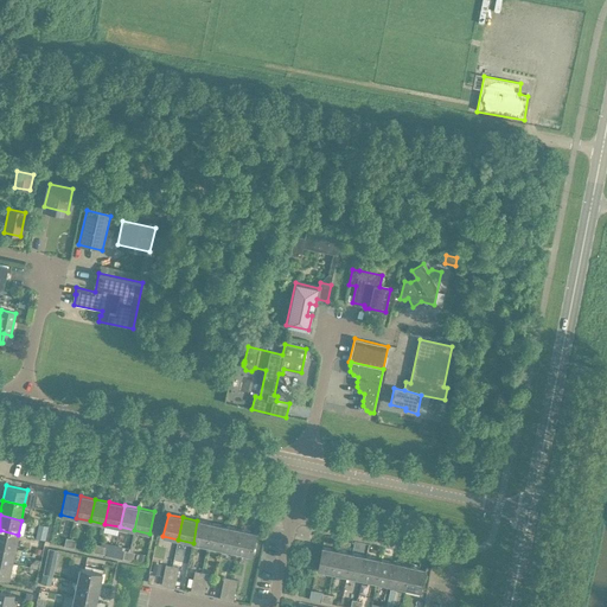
[(197,521),(193,543),(208,545),(212,524),(197,521)]
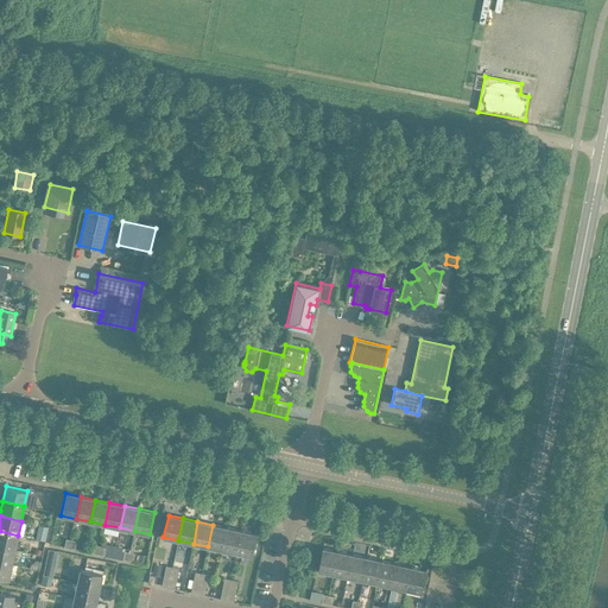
[(49,527),(38,525),(36,539),(45,542),(49,527)]
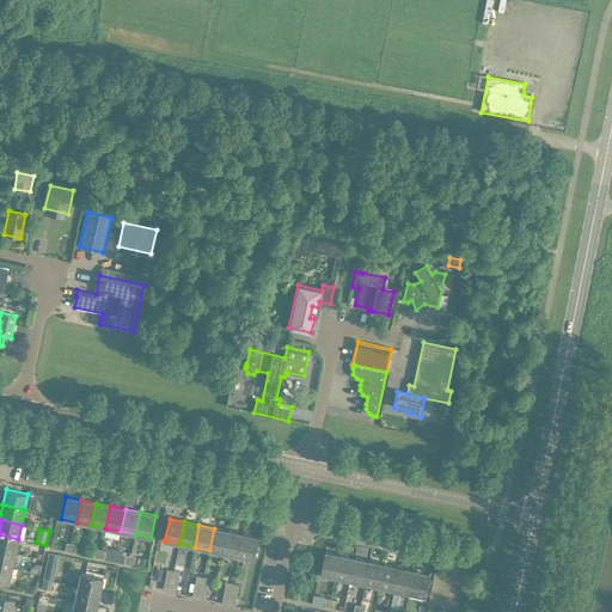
[(214,528),(209,550),(224,554),(228,531),(214,528)]
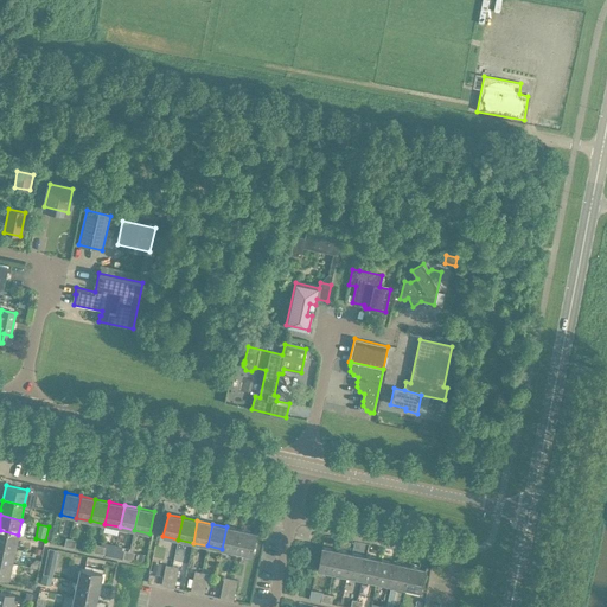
[(227,526),(222,549),(237,553),(241,530),(227,526)]
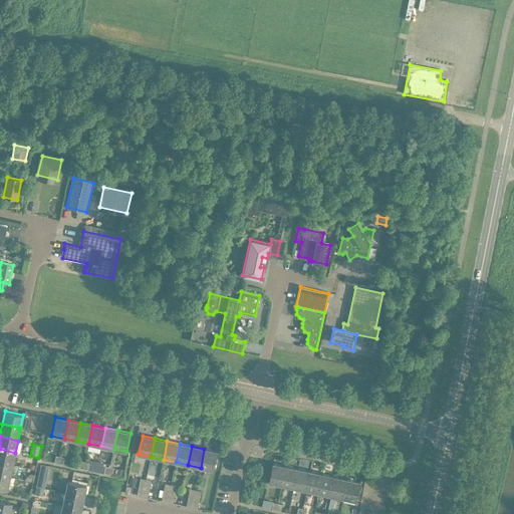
[(0,449),(0,462),(12,465),(15,453),(0,449)]
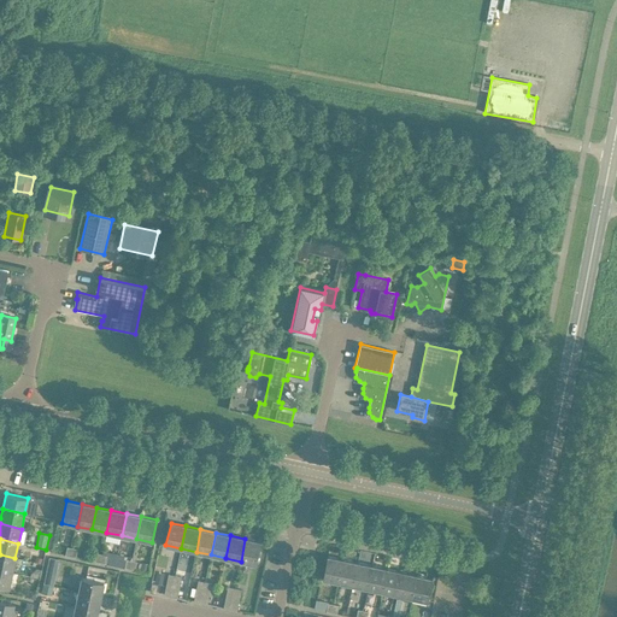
[(245,539),(241,562),(256,564),(260,542),(245,539)]
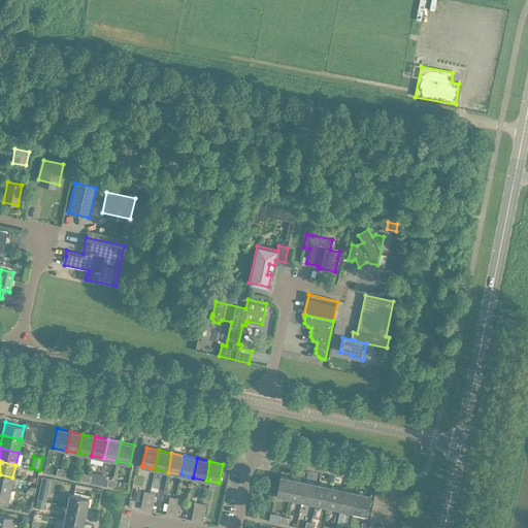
[(0,474),(0,488),(10,490),(12,477),(0,474)]
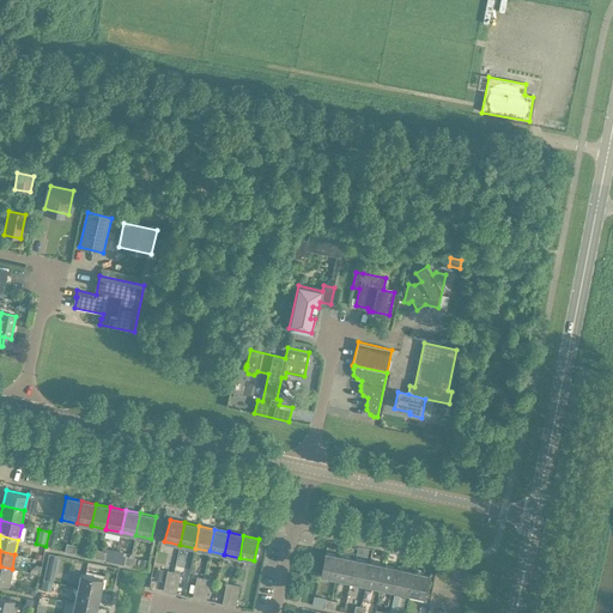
[(340,556),(326,553),(321,576),(335,578),(340,556)]
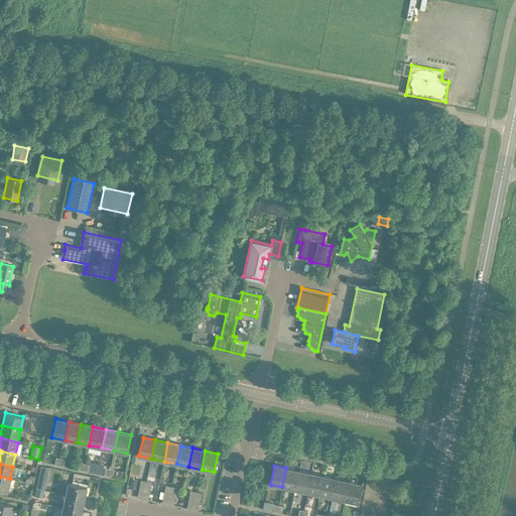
[(299,471),(286,468),(282,487),(295,490),(299,471)]
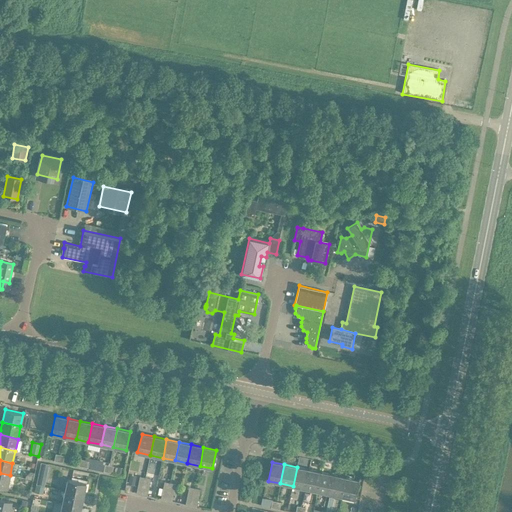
[(305,489),(309,470),(297,467),(293,486),(305,489)]
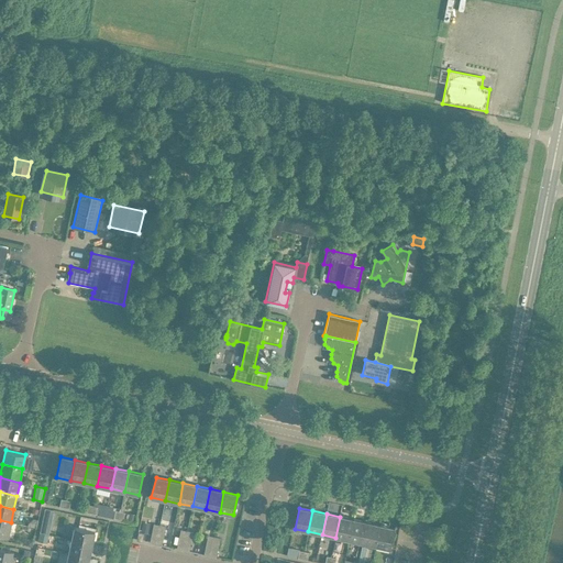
[(340,517),(335,538),(349,540),(353,519),(340,517)]
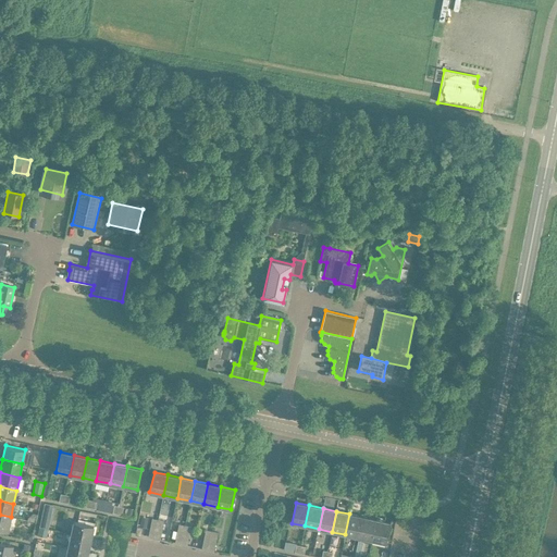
[(28,512),(27,521),(35,523),(37,515),(28,512)]
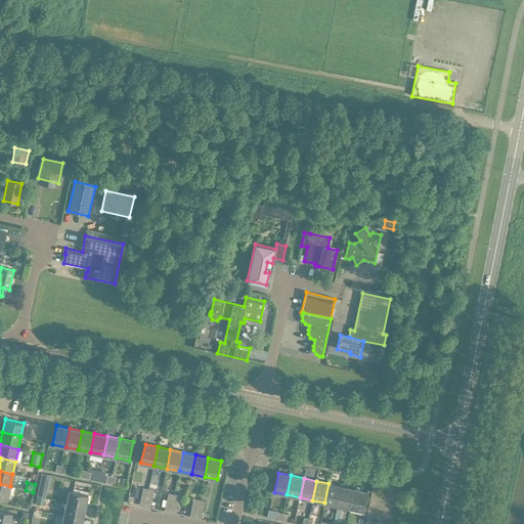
[(342,486),(329,483),(324,503),(338,506),(342,486)]
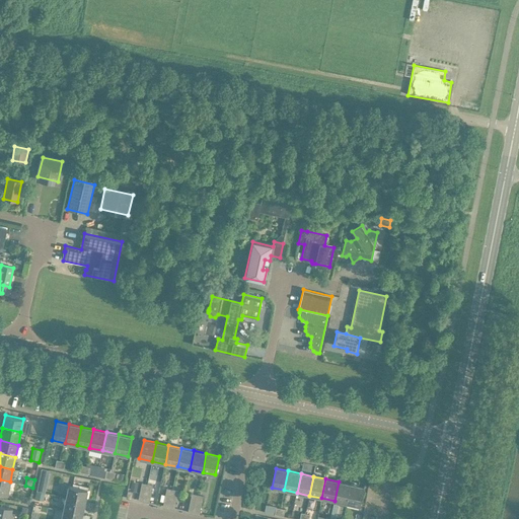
[(0,479),(0,493),(7,495),(10,482),(0,479)]
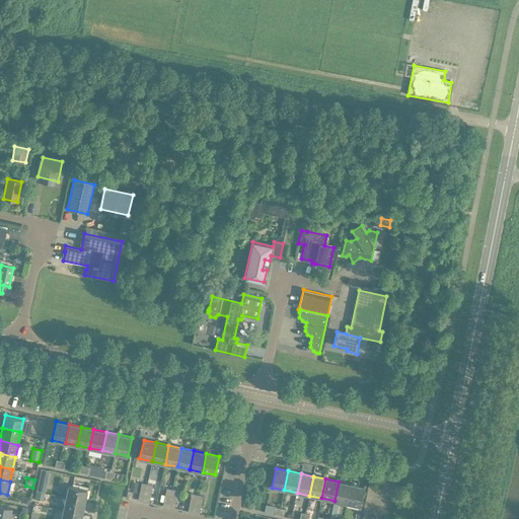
[(351,485),(339,482),(335,501),(347,504),(351,485)]
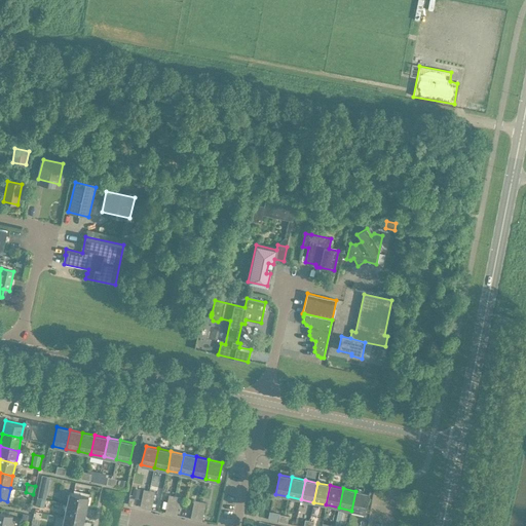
[(38,490),(37,497),(45,499),(47,492),(38,490)]
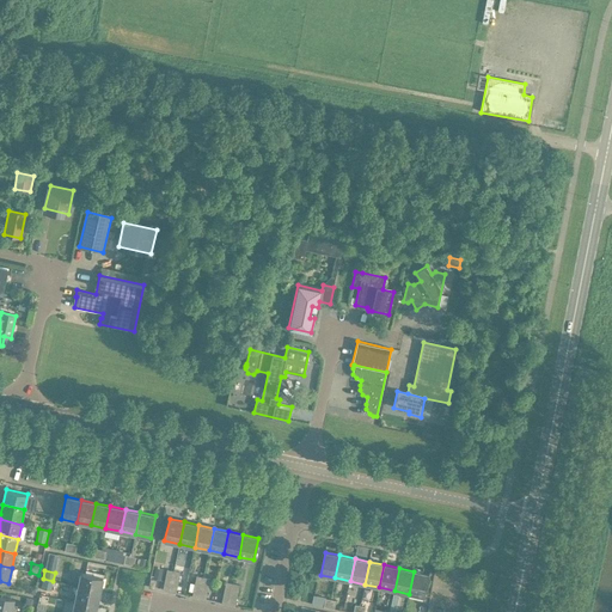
[(429,574),(414,571),(409,594),(424,597),(429,574)]
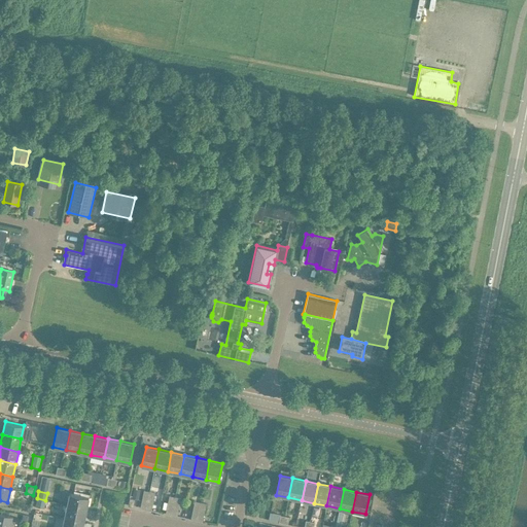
[(70,493),(67,506),(85,511),(89,498),(79,496),(80,494),(76,493),(76,495),(70,493)]
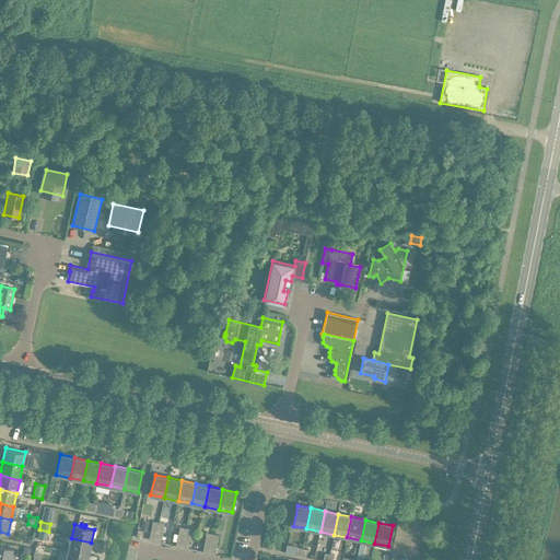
[(155,541),(158,529),(151,527),(149,540),(155,541)]
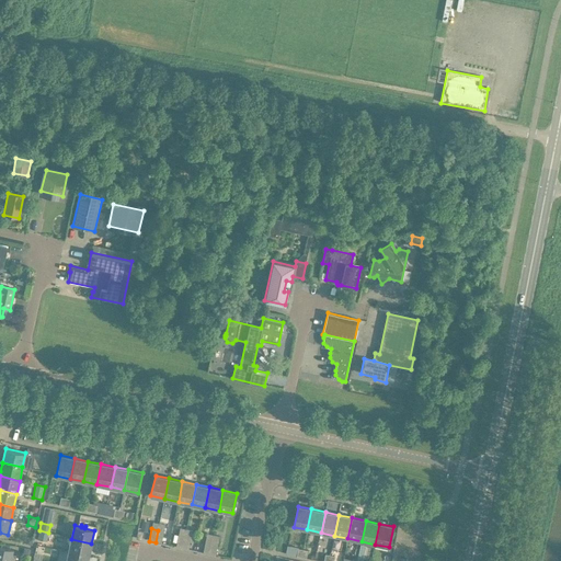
[(158,530),(156,542),(161,544),(164,531),(158,530)]
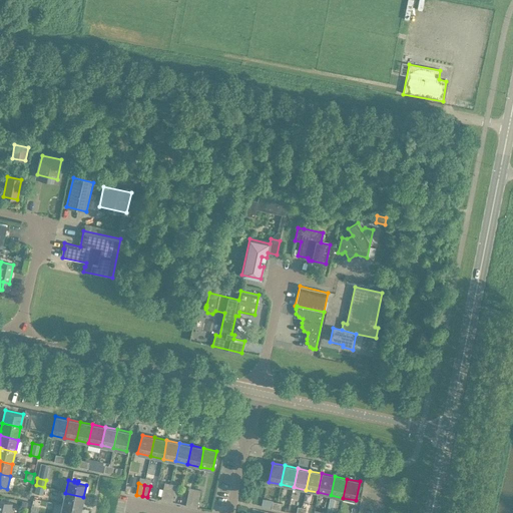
[(34,494),(42,495),(44,488),(36,486),(34,494)]
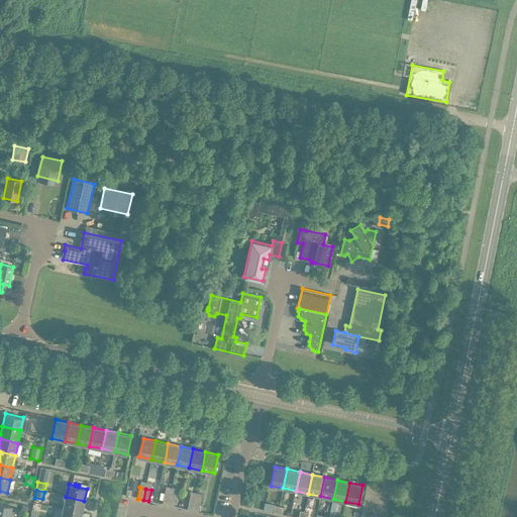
[(168,505),(171,494),(165,493),(162,504),(168,505)]
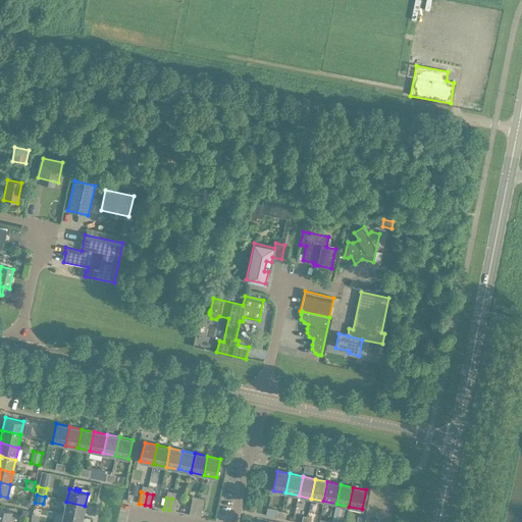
[(172,499),(169,510),(175,512),(177,500),(172,499)]
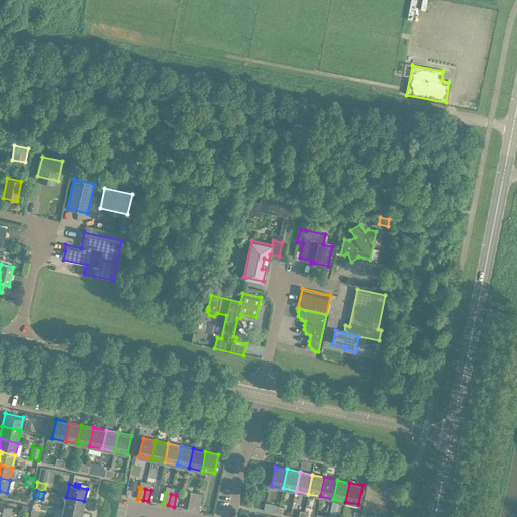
[(63,509),(82,514),(84,501),(66,497),(63,509)]
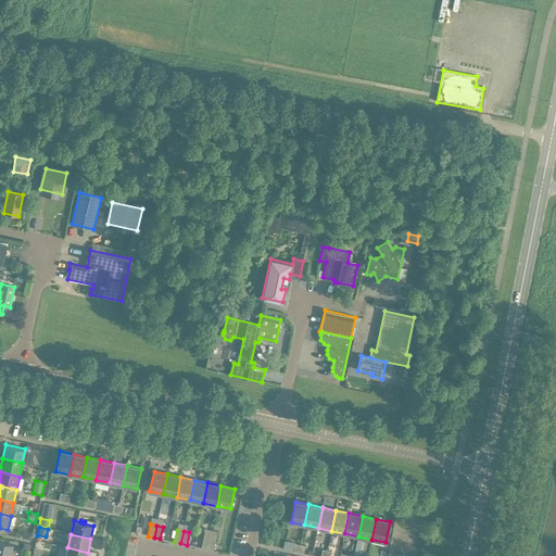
[(207,550),(210,536),(204,535),(201,547),(207,550)]
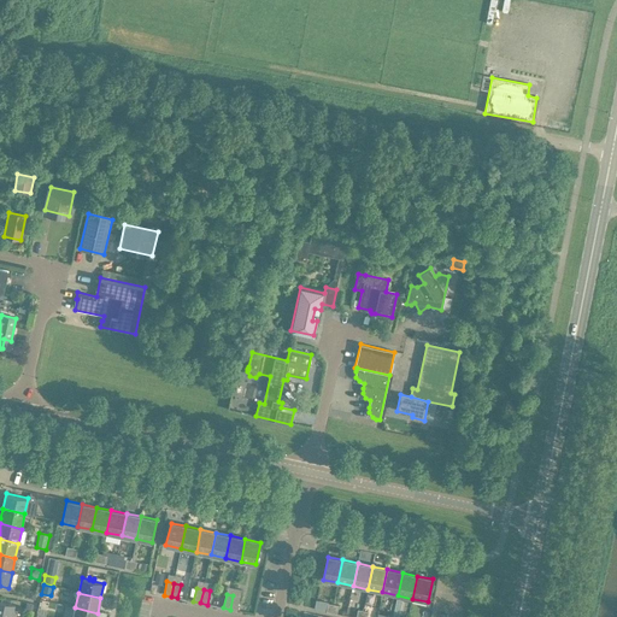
[(233,595),(230,610),(236,611),(240,597),(233,595)]
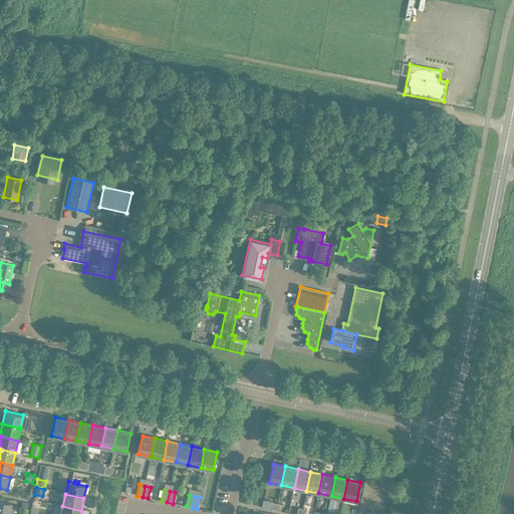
[(0,513),(9,513),(12,505),(0,502),(0,513)]
